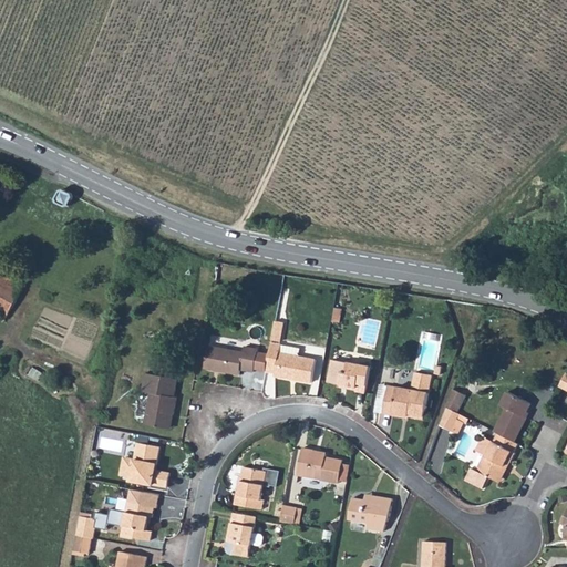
[(60,189),(58,189),(52,199),(53,204),(63,207),(65,206),(71,196),(70,193),(60,189)]
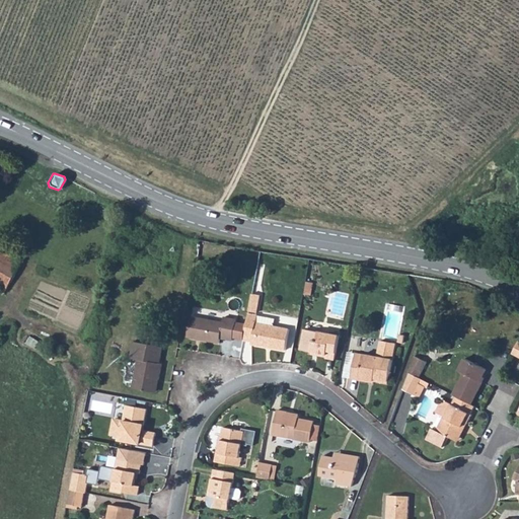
[(0,251),(0,291),(4,294),(21,264),(0,251)]
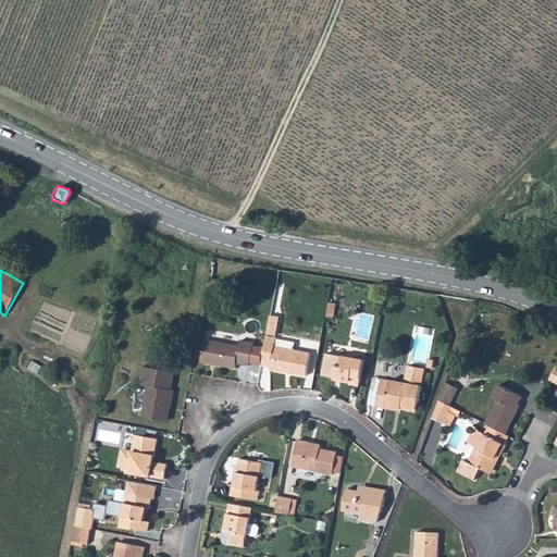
[(267,335),(275,336),(279,317),(270,314),(267,335)]
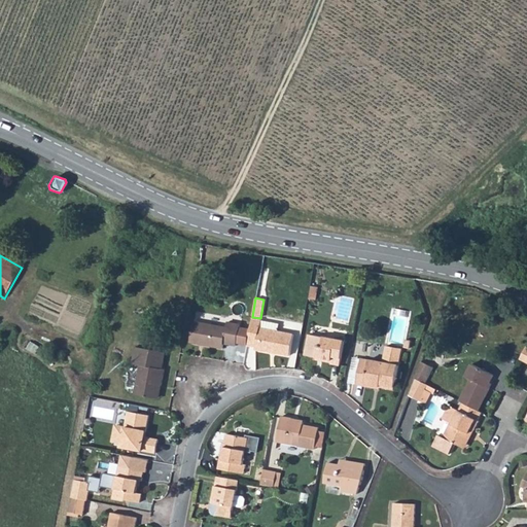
[(250,329),(247,345),(255,347),(255,350),(271,352),(271,349),(275,349),(274,353),(289,355),(293,334),(276,330),(278,323),(252,318),(250,329)]
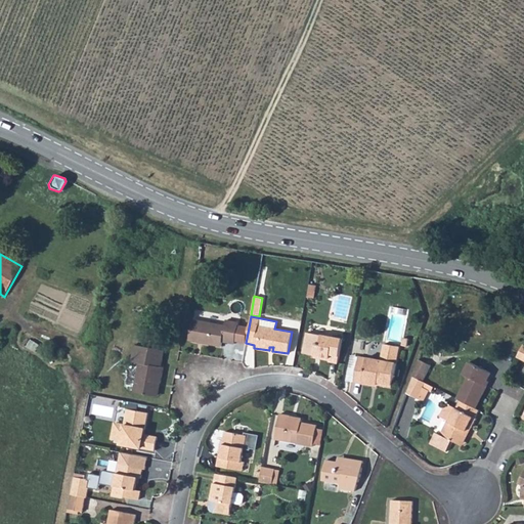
[(235,344),(235,341),(238,325),(238,322),(226,320),(225,325),(193,319),(189,341),(222,347),(223,342),(235,344)]
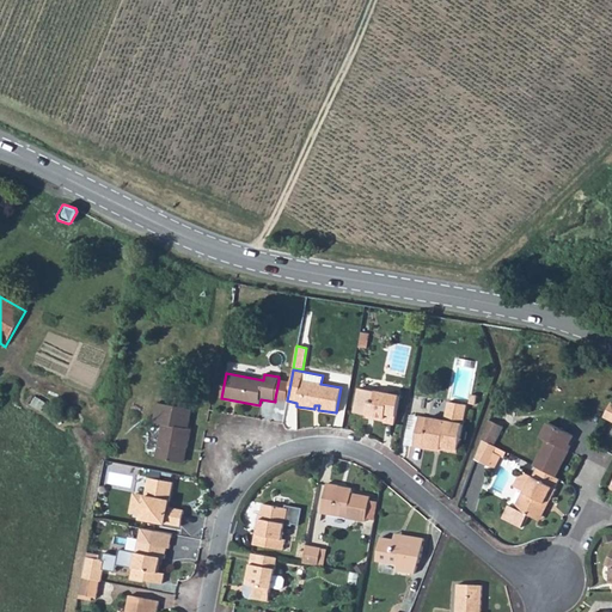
[(279,380),(275,398),(287,401),(291,383),(279,380)]
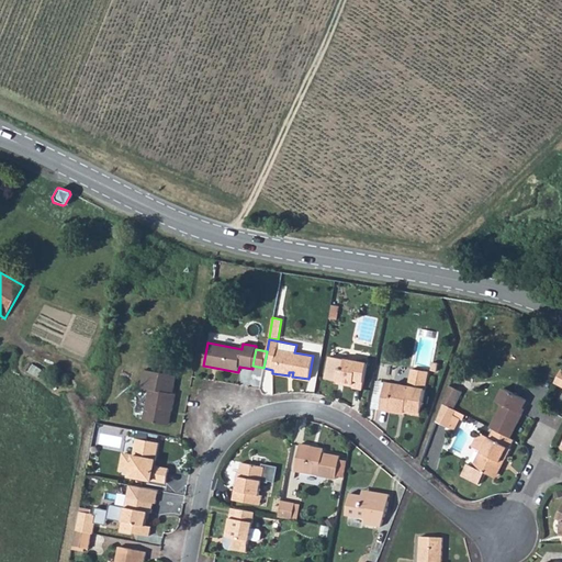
[(326,379),(337,381),(343,381),(343,383),(352,385),(352,388),(362,390),(368,362),(358,360),(358,361),(330,357),(326,379)]
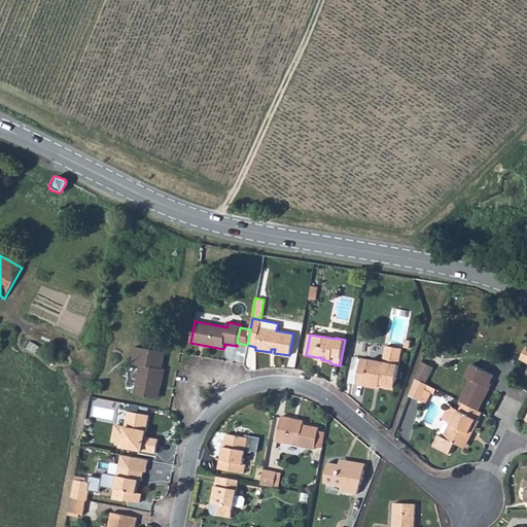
[(135,347),(132,363),(139,365),(135,394),(156,398),(159,386),(162,386),(164,370),(162,370),(165,353),(135,347)]
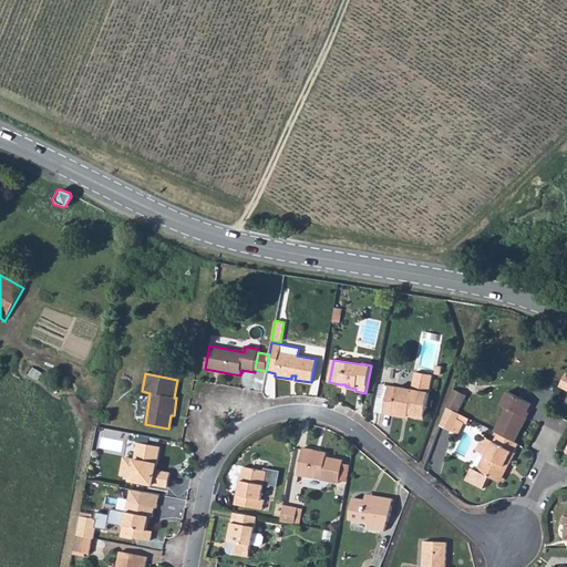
[(383,414),(392,415),(392,413),(408,416),(423,420),(429,393),(428,393),(431,377),(415,373),(412,391),(398,388),(397,389),(388,388),(383,414)]
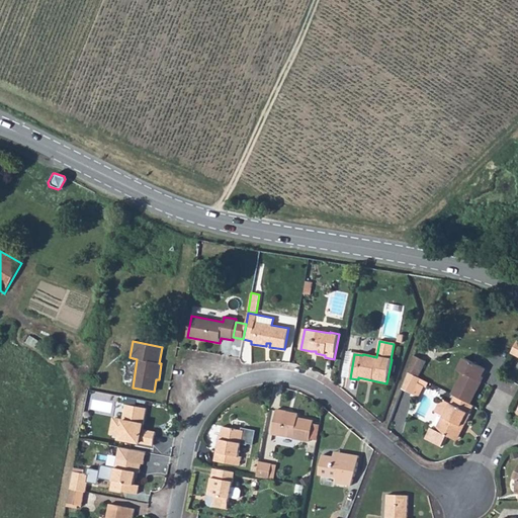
[(413,355),(408,371),(418,376),(426,361),(413,355)]
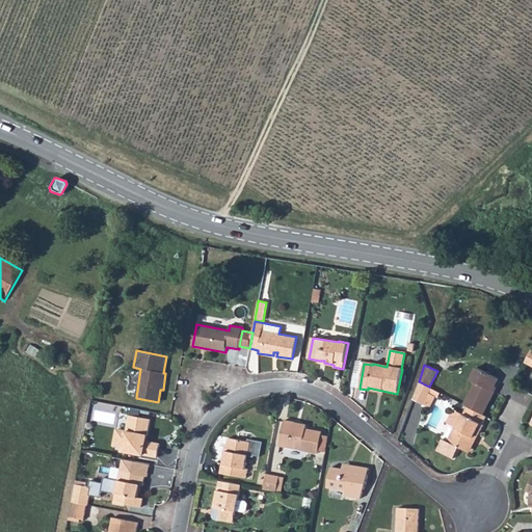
[(475,382),(463,405),(467,406),(482,415),(494,392),(491,391),(498,378),(477,367),(471,380),(475,382)]
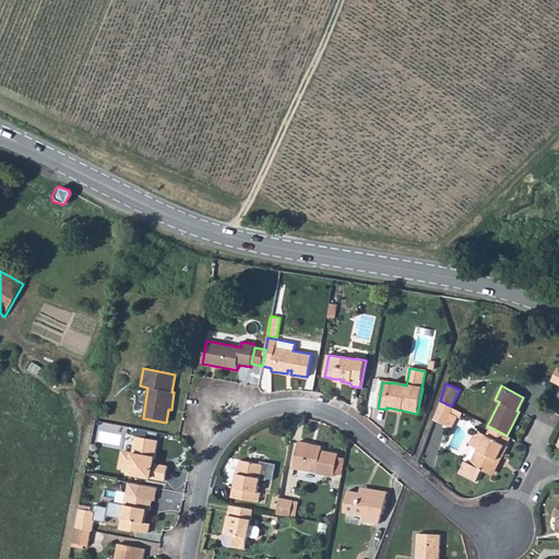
[(451,406),(440,401),(432,419),(443,425),(452,407),(451,406)]
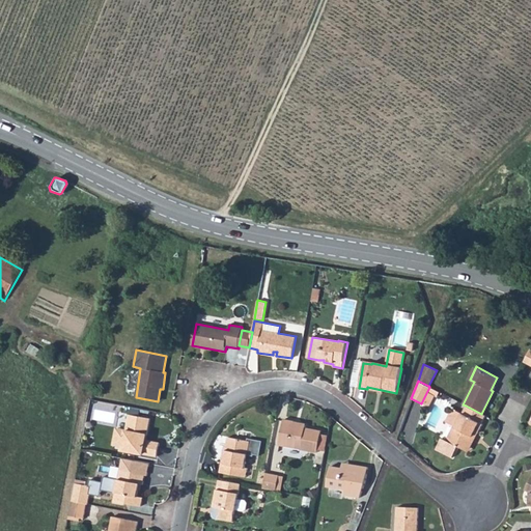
[(481,414),(466,406),(454,427),(452,426),(446,440),(443,439),(438,449),(452,456),(458,445),(466,449),(474,432),(477,434),(482,422),(485,416),(481,414)]
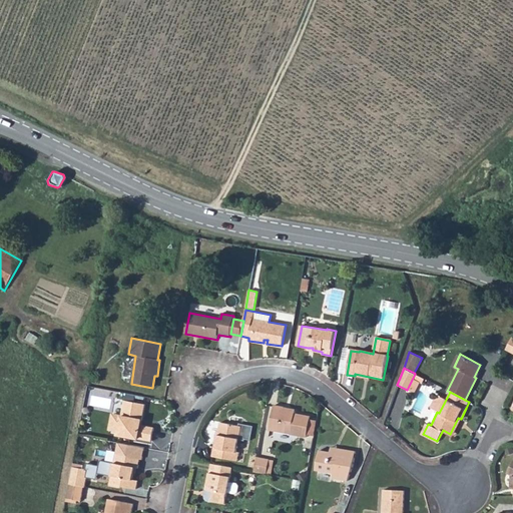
[(122,417),(120,432),(123,437),(152,442),(154,429),(141,426),(141,425),(139,425),(139,421),(142,421),(145,406),(125,402),(122,417)]
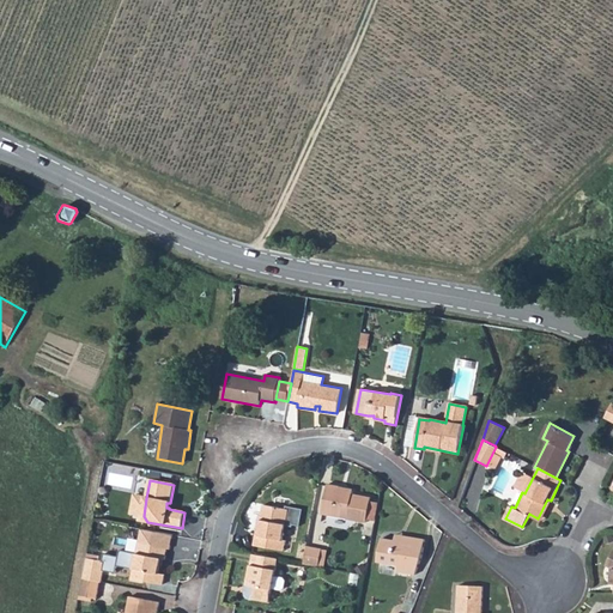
[(328,484),(322,515),(366,523),(371,499),(352,495),(352,492),(339,490),(339,486),(328,484)]
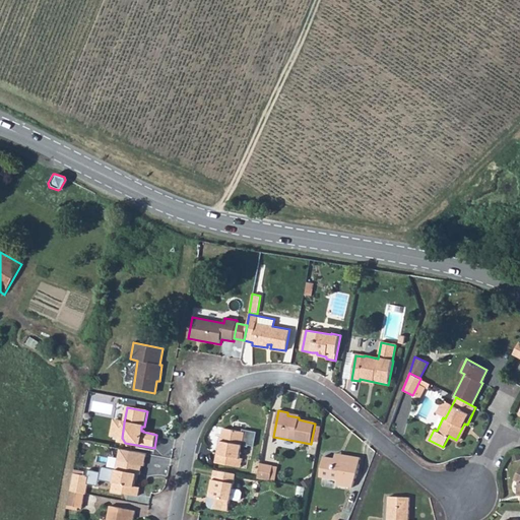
[(113,437),(122,438),(124,423),(116,421),(113,437)]
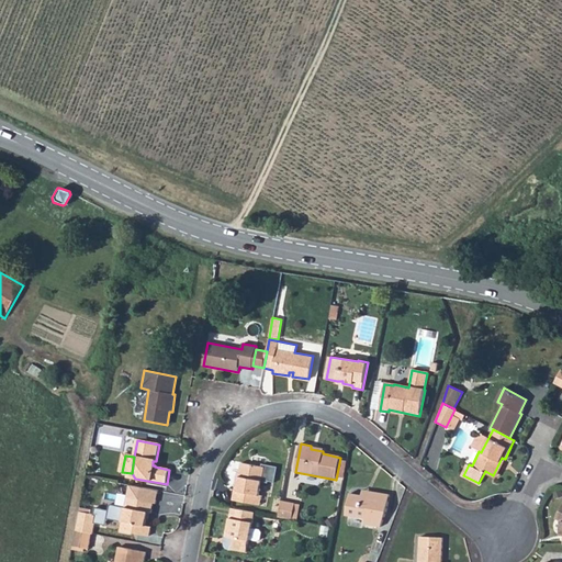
[(502,458),(493,475),(495,476),(505,459),(502,458)]
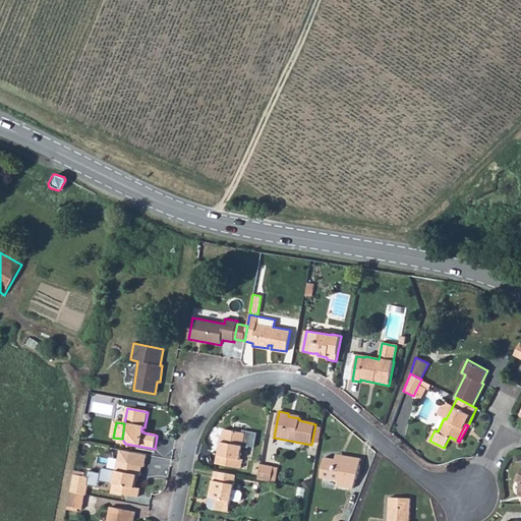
[(220,456),(217,456),(216,465),(241,470),(243,461),(240,460),(242,448),(247,449),(248,448),(254,448),(256,433),(242,431),(242,433),(225,430),(223,439),(220,456)]
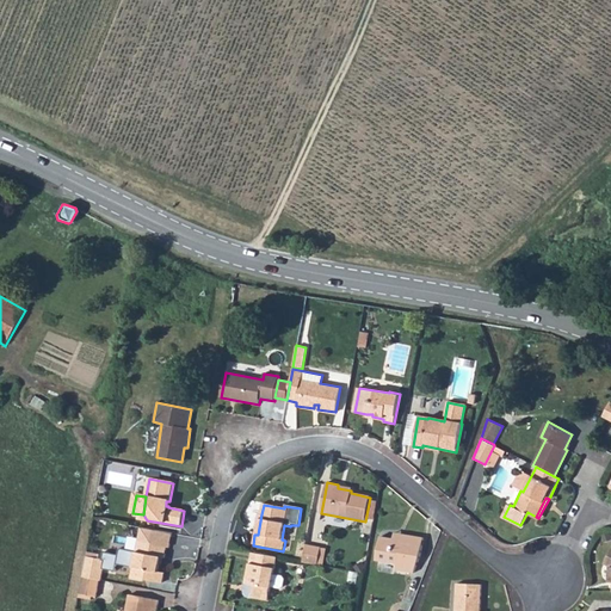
[(131,567),(129,578),(160,584),(162,574),(158,573),(160,559),(161,559),(164,548),(167,548),(170,535),(139,529),(134,553),(118,550),(117,563),(131,567)]
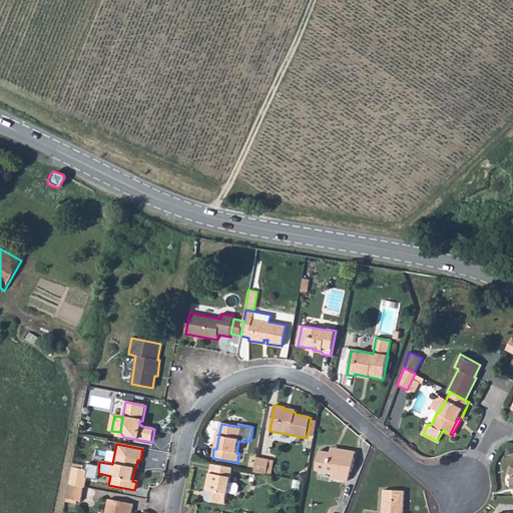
[(331,452),(320,450),(316,470),(334,474),(333,479),(340,480),(347,481),(351,471),(356,451),(337,448),(336,453),(331,452)]
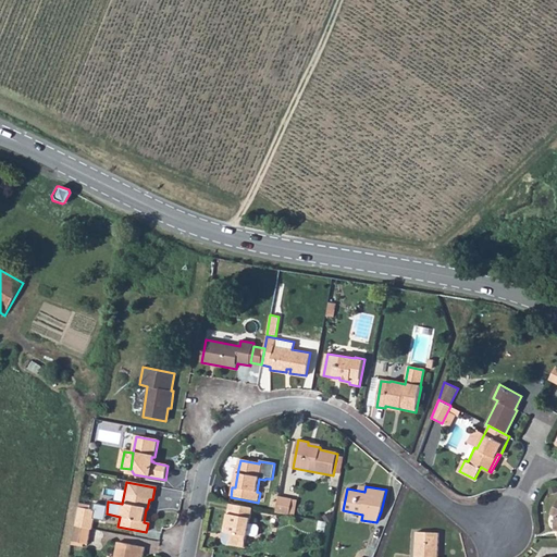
[(279,497),(275,512),(289,516),(293,499),(279,497)]
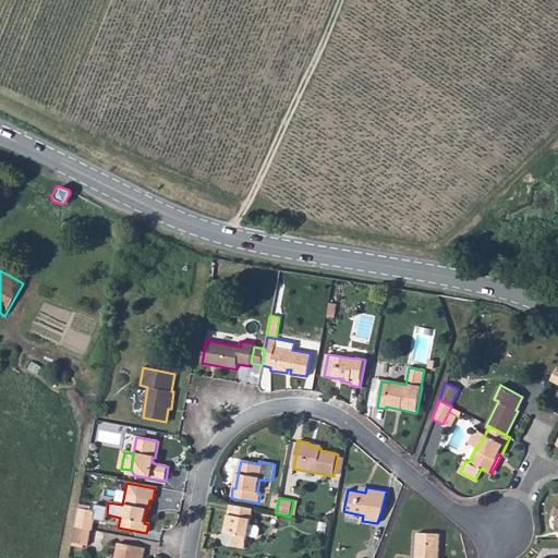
[(230,505),(226,533),(225,540),(225,541),(225,543),(226,544),(227,545),(245,548),(247,536),(256,537),(258,535),(259,530),(257,526),(250,525),(253,509),(230,505)]
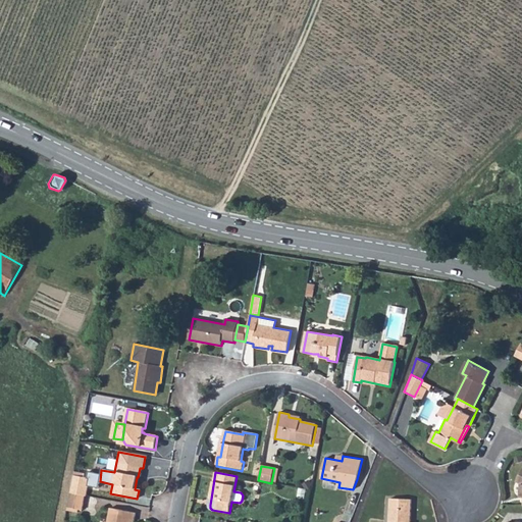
[(73,477),(70,492),(86,496),(88,496),(90,480),(88,480),(73,477)]
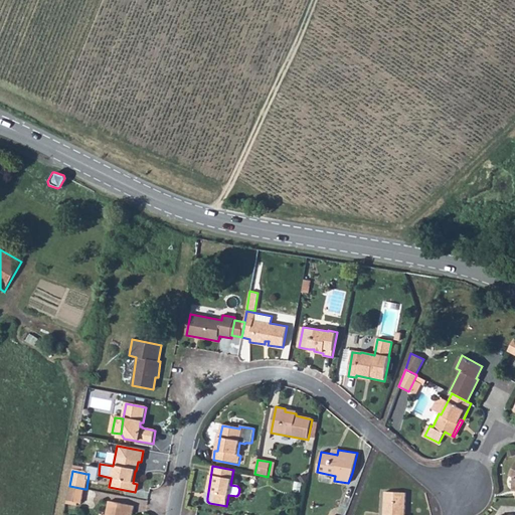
[(69,486),(67,500),(77,502),(81,503),(84,489),(69,486)]
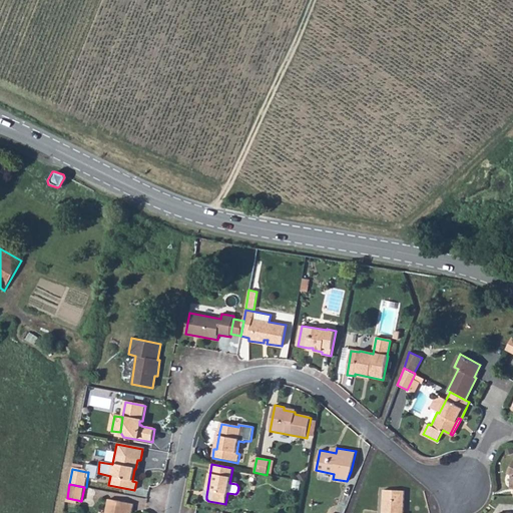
[(384,491),(383,512),(403,512),(404,491),(384,491)]
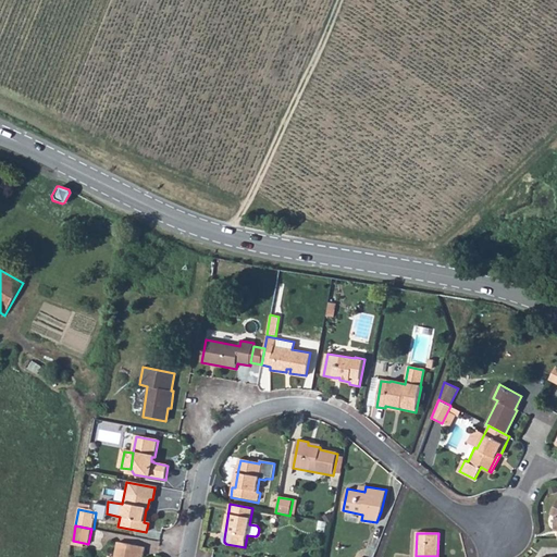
[(139,556),(140,556),(143,556),(145,546),(118,542),(114,556),(139,556)]
